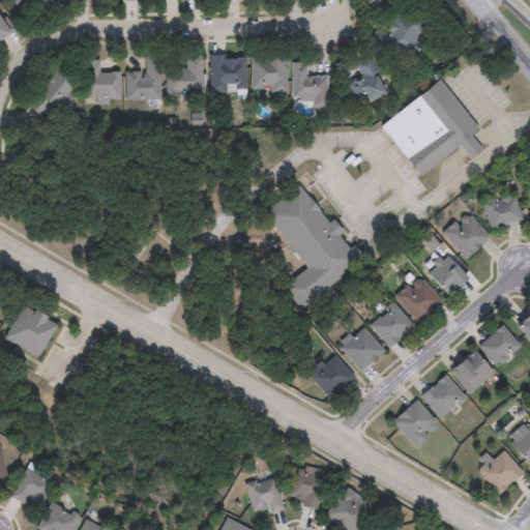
[(46,0),(49,7),(19,18),(12,0),(46,0)]
